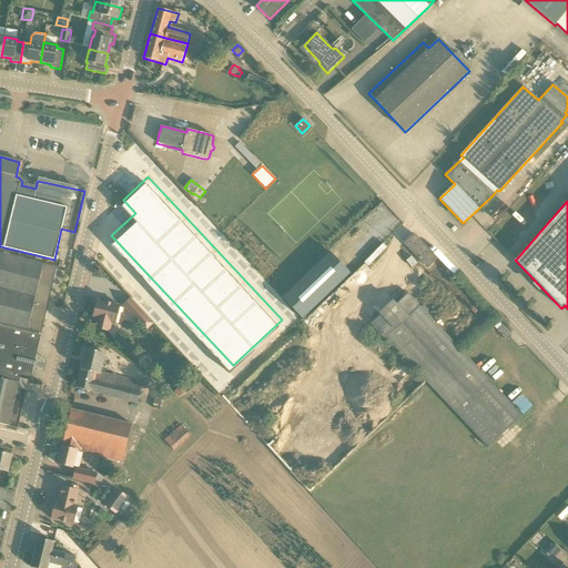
[(427,267),(436,259),(413,234),(404,243),(427,267)]
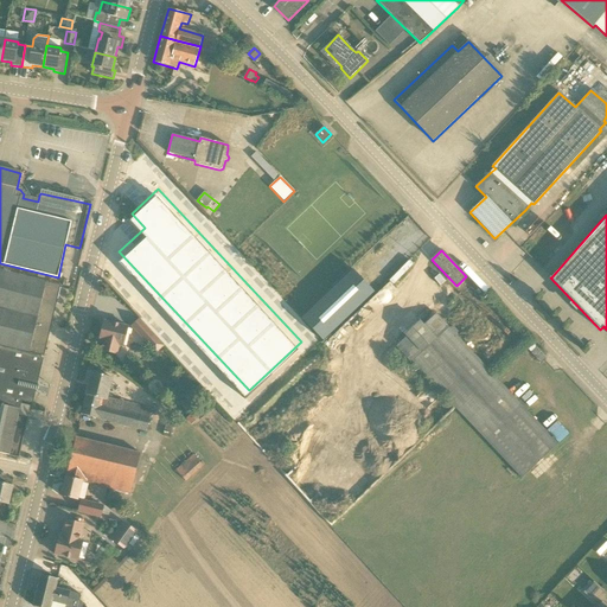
[(353,268),(301,317),(323,339),(374,291),(353,268)]
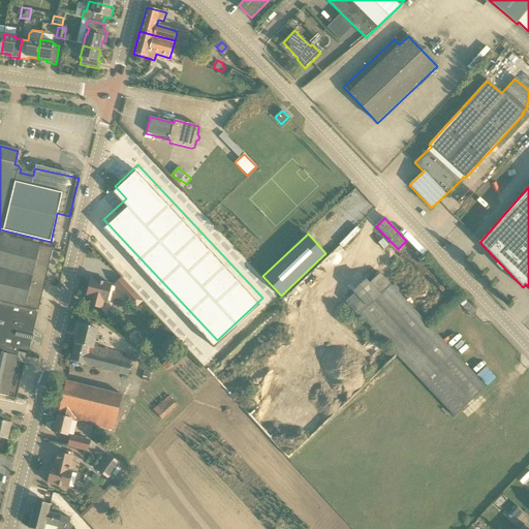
[(38,311),(53,249),(0,236),(0,344),(19,349),(28,351),(37,313),(35,312),(36,310),(38,311)]
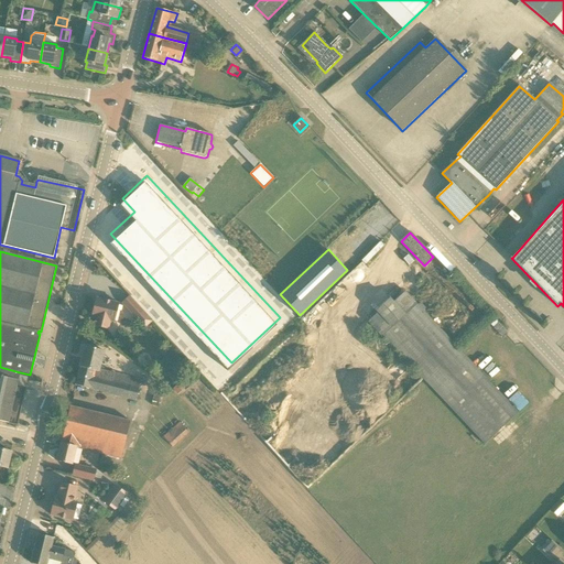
[(456,347),(433,323),(423,311),(425,308),(421,304),(418,306),(405,292),(393,303),(390,299),(377,311),(379,313),(369,322),(381,334),(423,379),(456,347)]
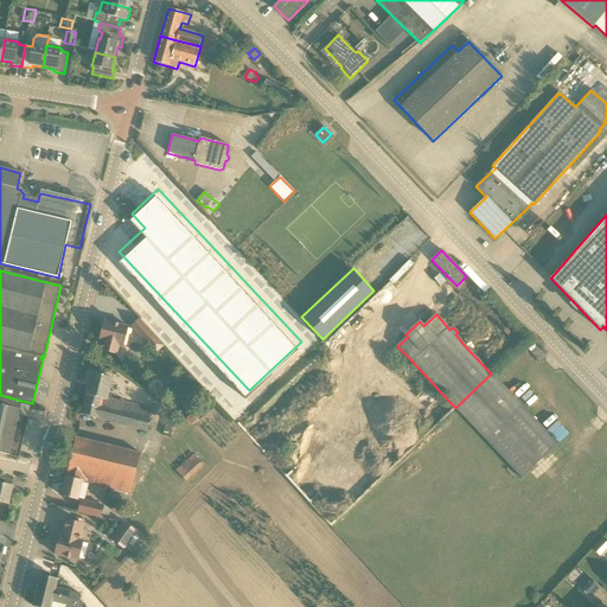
[(146,343),(154,336),(139,320),(132,326),(146,343)]
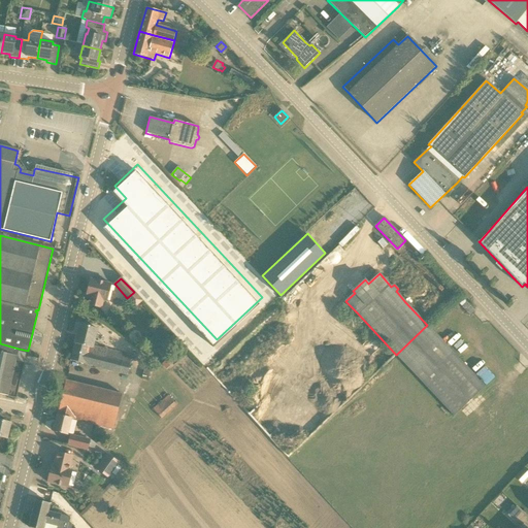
[(107,302),(111,285),(91,279),(87,297),(90,298),(89,305),(101,308),(103,301),(107,302)]
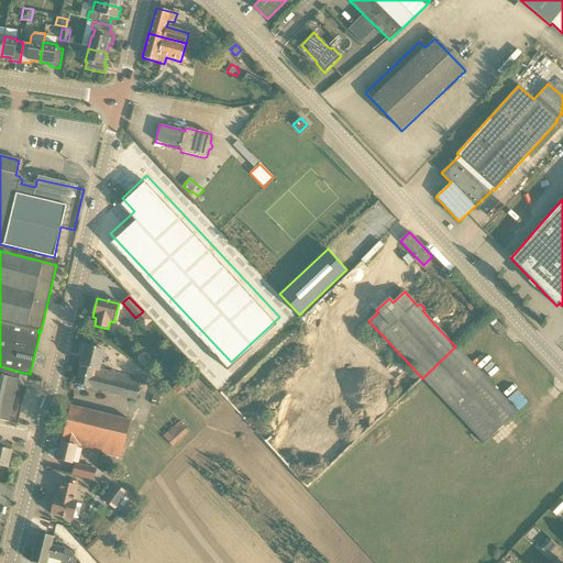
[(85,346),(75,385),(90,388),(94,376),(112,381),(114,373),(99,370),(103,351),(85,346)]
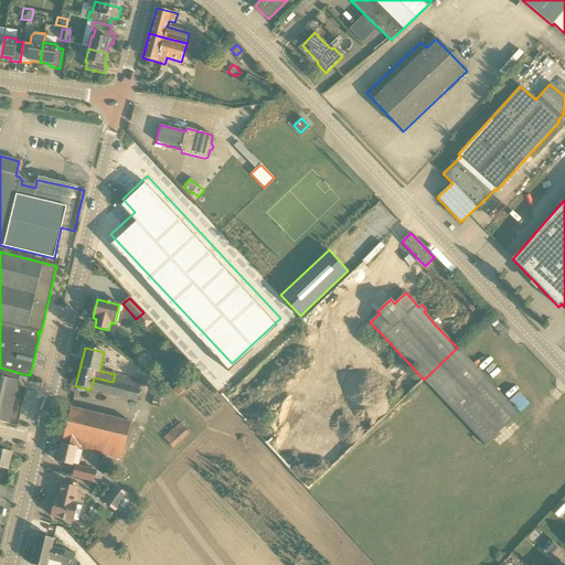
[(519,414),(488,380),(457,348),(424,380),(486,445),(519,414)]
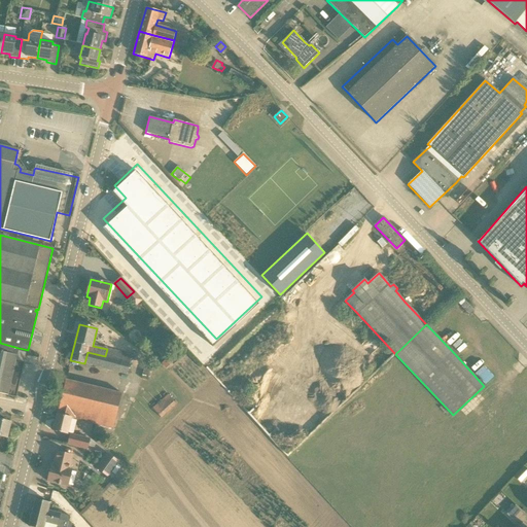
[(0,343),(0,393),(8,395),(8,396),(16,397),(24,362),(15,360),(18,351),(19,348),(0,343)]
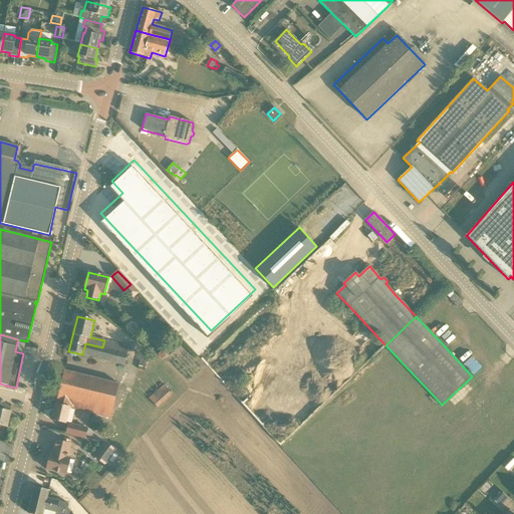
[(85,343),(82,354),(123,365),(129,346),(104,340),(102,347),(85,343)]
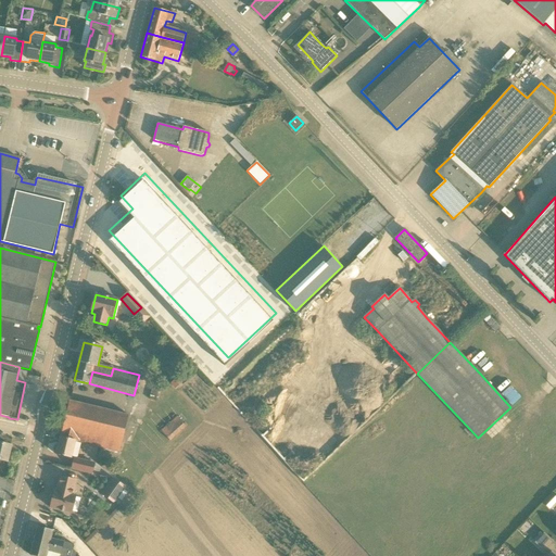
[(27,373),(19,370),(16,380),(25,382),(27,373)]
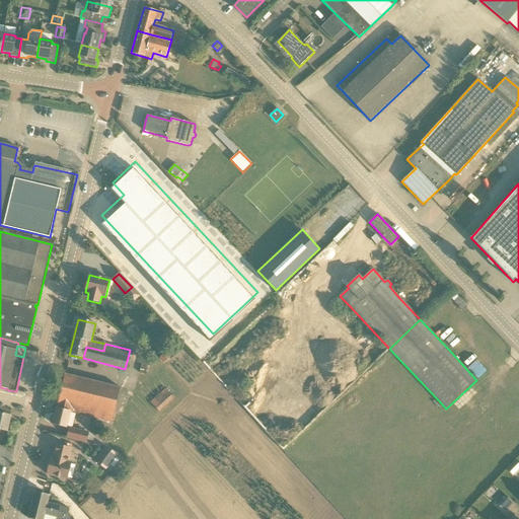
[(159,373),(169,363),(162,356),(152,366),(159,373)]
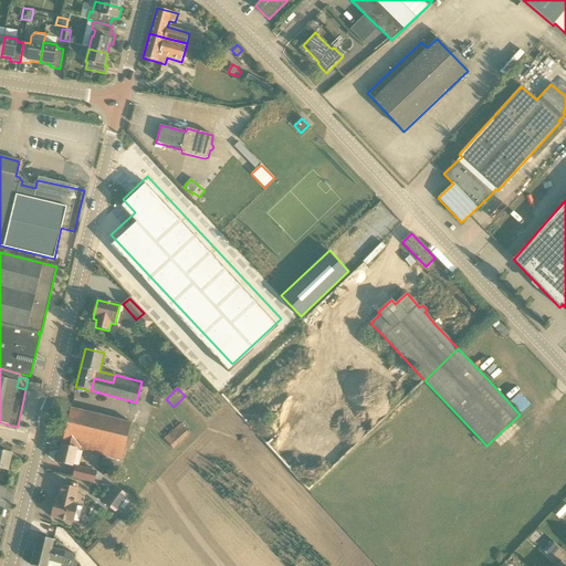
[(155,396),(152,407),(159,408),(161,398),(155,396)]
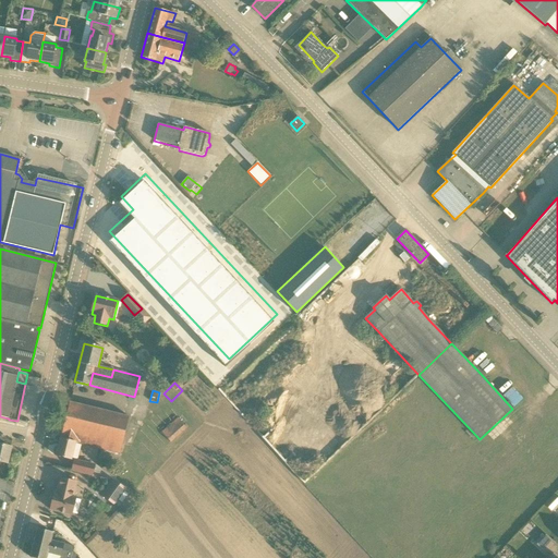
[(120,455),(129,417),(70,402),(61,439),(75,444),(120,455)]
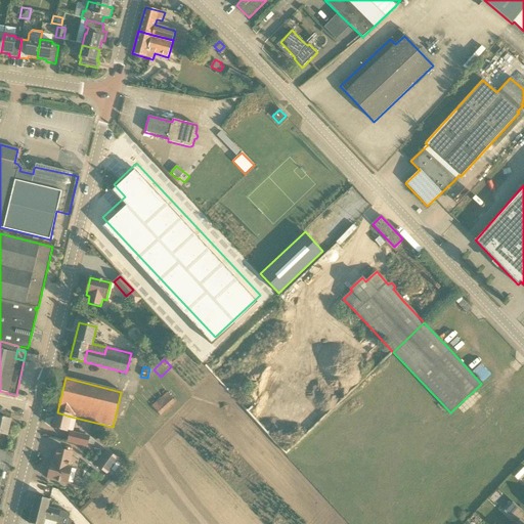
[(156,415),(173,400),(167,393),(149,408),(156,415)]
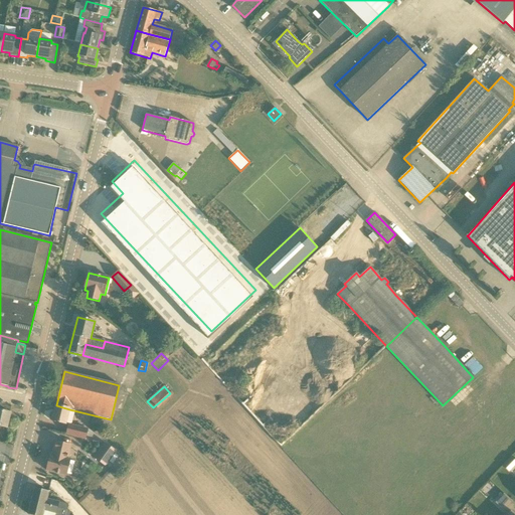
[(69,409),(56,405),(55,405),(51,420),(65,424),(69,409)]
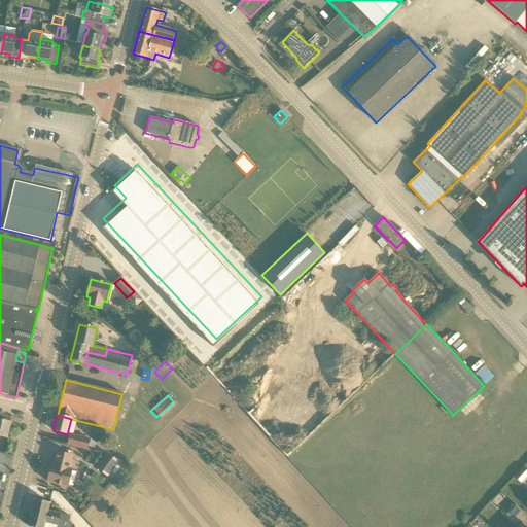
[(0,435),(7,437),(10,423),(0,420),(0,435)]
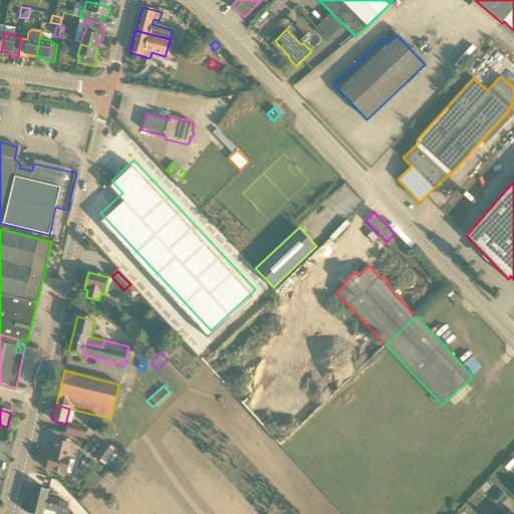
[(85,438),(87,429),(68,425),(66,434),(85,438)]
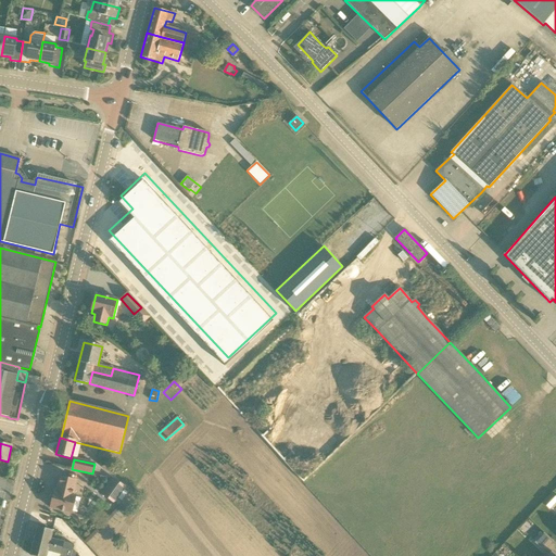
[(72,514),(76,496),(73,495),(76,481),(60,477),(59,485),(58,492),(54,491),(50,508),(72,514)]
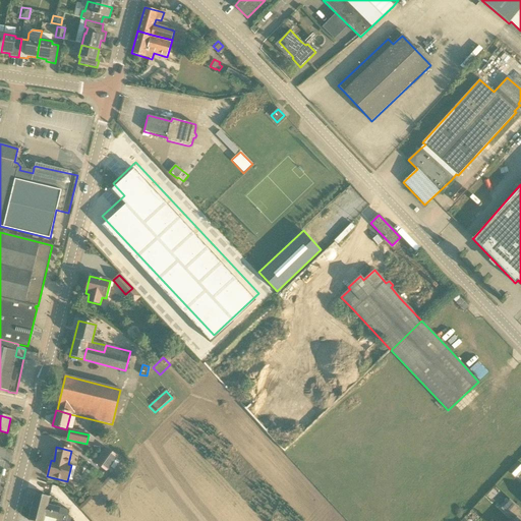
[(118,457),(106,449),(99,458),(111,466),(113,463),(118,457)]
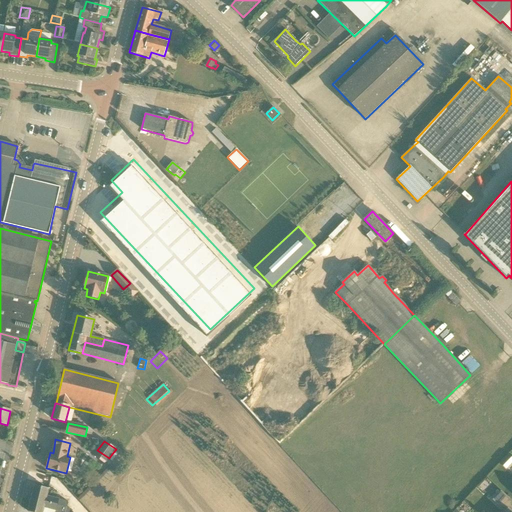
[(511,456),(509,453),(500,463),(506,469),(511,462),(511,456)]
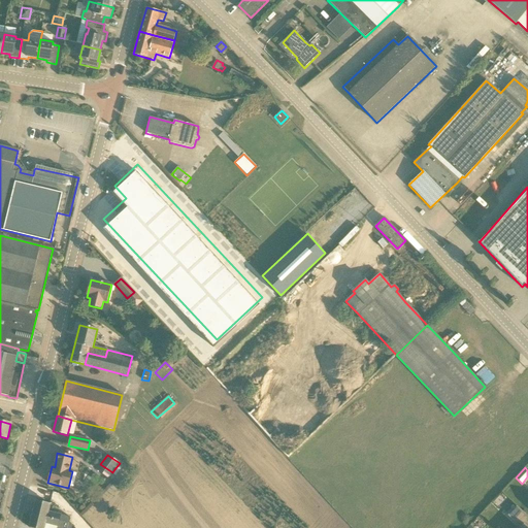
[(495,501),(499,505),(505,496),(501,493),(495,501)]
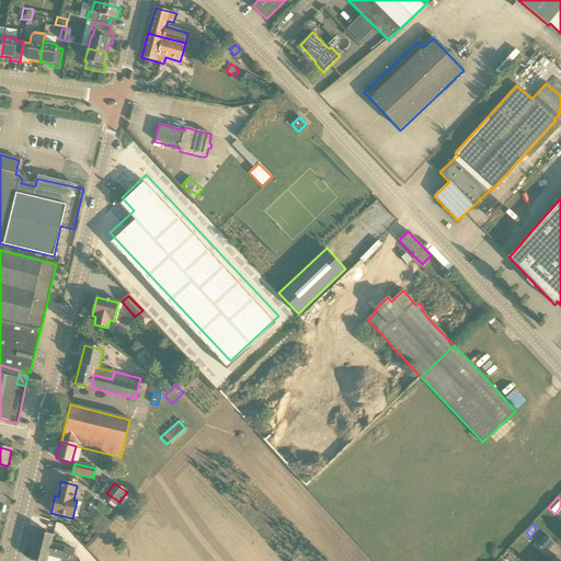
[(538,528),(530,538),(540,547),(549,536),(538,528)]
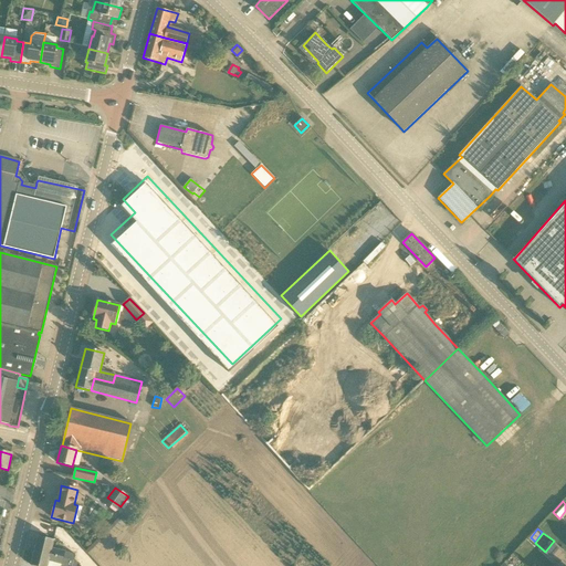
[(75,554),(51,548),(53,541),(38,537),(34,551),(73,561),(75,554)]
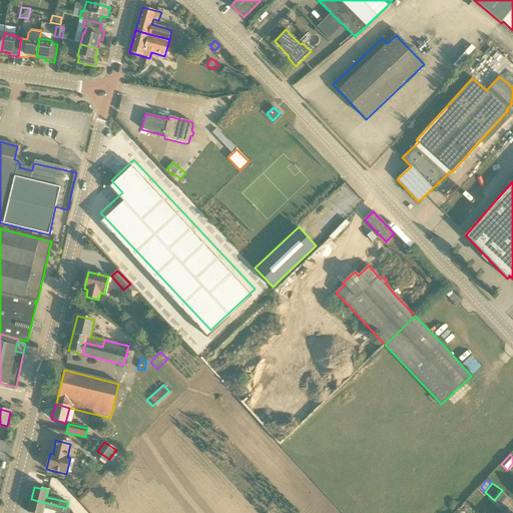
[(505,512),(504,512),(512,512),(512,502),(502,492),(498,496),(505,502),(500,507),(500,508),(505,512)]
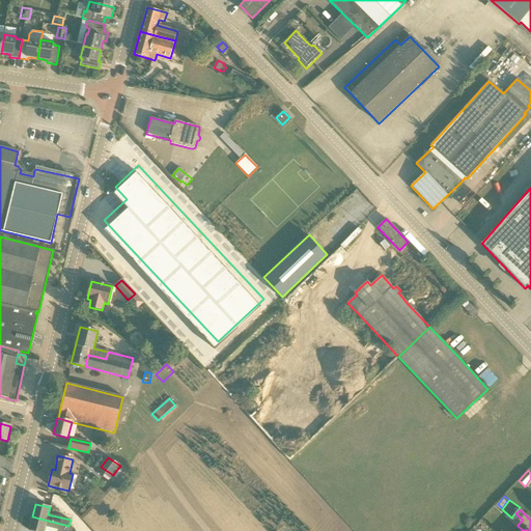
[(33,530),(67,530),(68,526),(32,516),(29,530),(33,530)]
